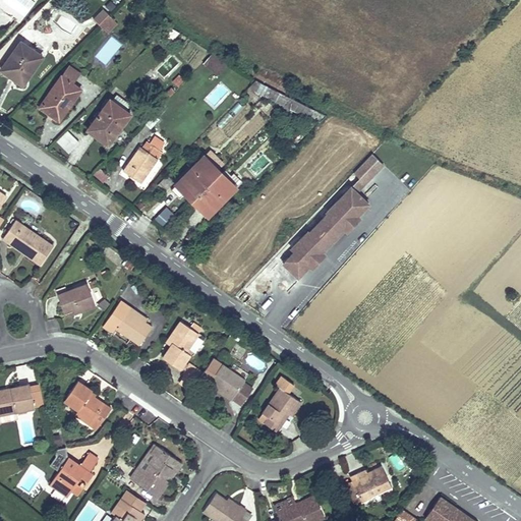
[(103,8),(93,19),(106,33),(117,22),(103,8)]
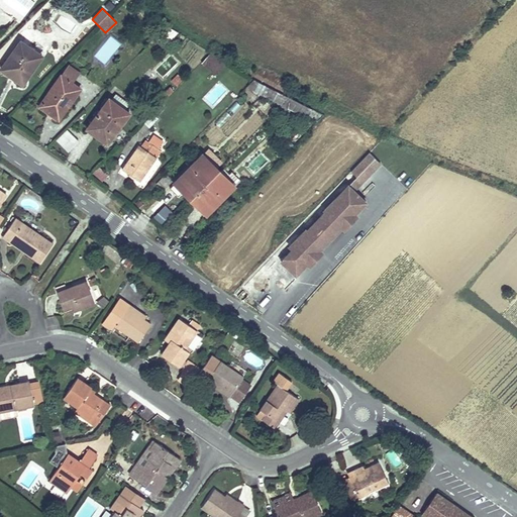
[(19,40),(0,69),(21,84),(40,56),(19,40)]
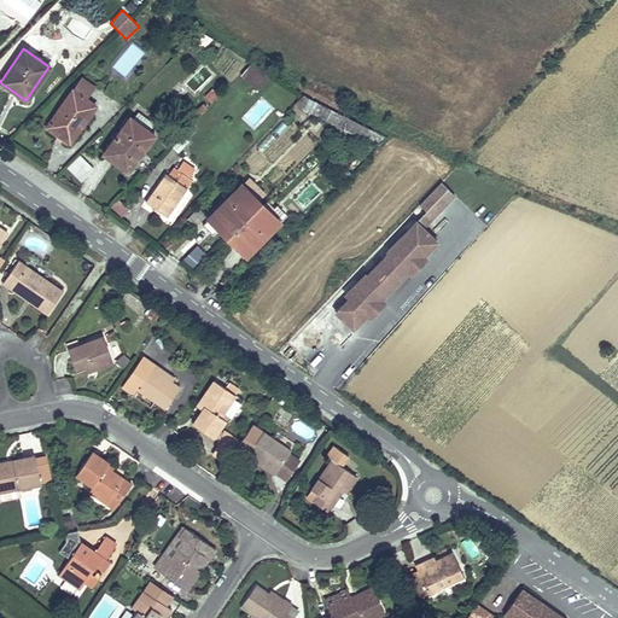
[(251,71),(245,79),(257,88),(264,81),(251,71)]
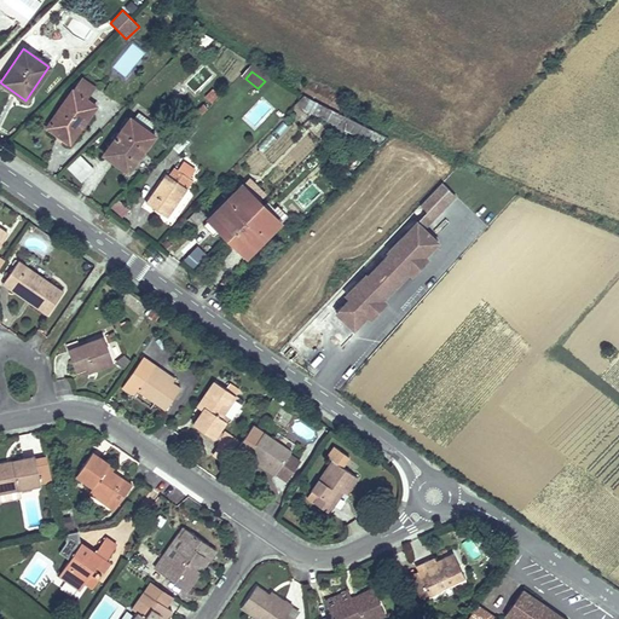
[(171,92),(175,96),(184,87),(179,82),(171,92)]
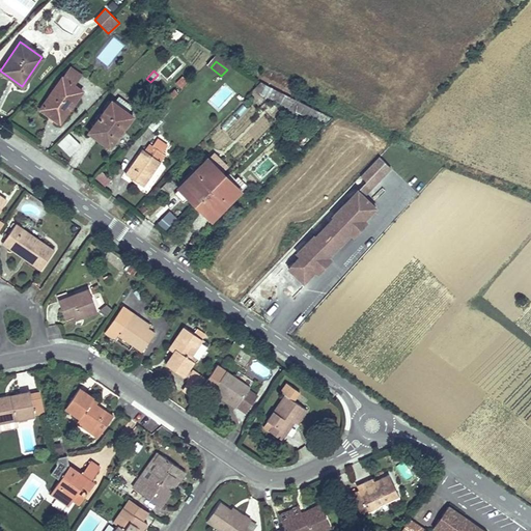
[(174,83),(179,88),(187,81),(182,75),(174,83)]
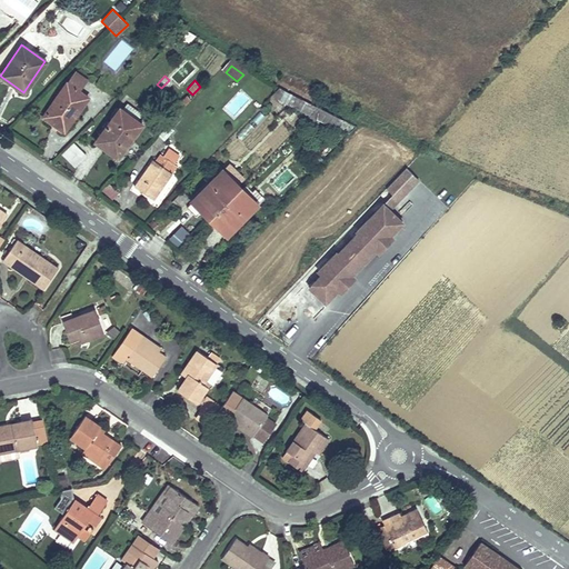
[(42,117),(60,129),(68,117),(72,120),(87,98),(66,82),(42,117)]
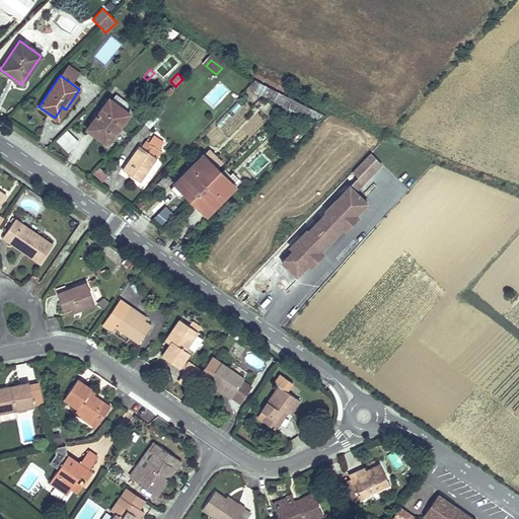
[(86,129),(97,136),(99,133),(109,141),(130,114),(108,98),(86,129)]
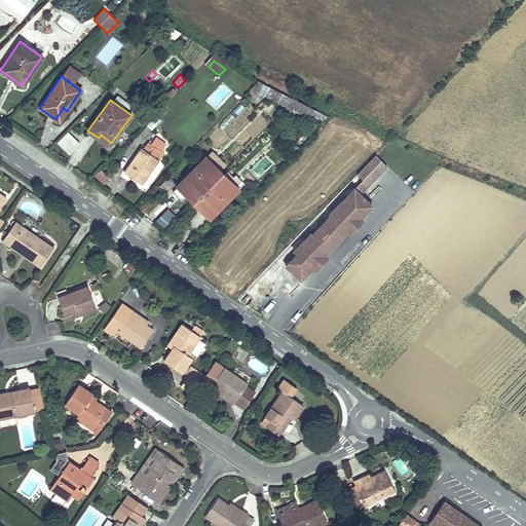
[(315,112),(294,100),(288,107),(310,119),(315,112)]
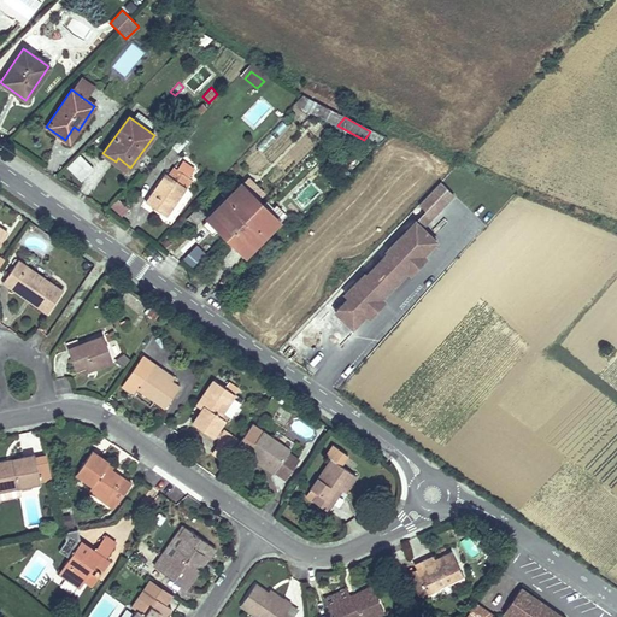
[(262,151),(287,128),(281,121),(256,145),(262,151)]
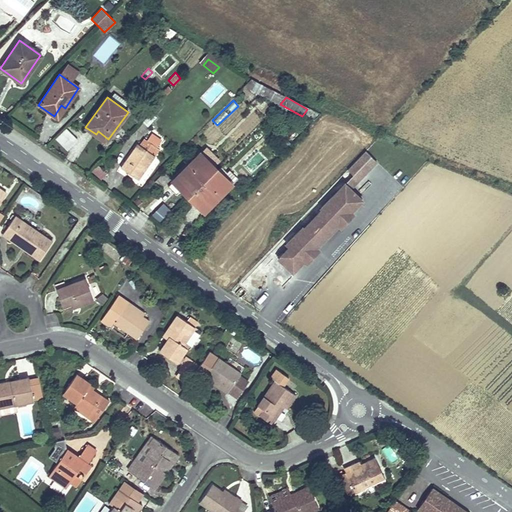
[(58,118),(65,108),(61,105),(54,116),(58,118)]
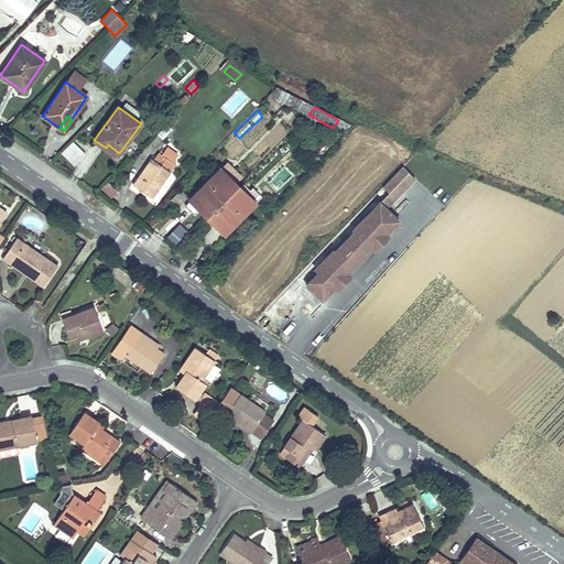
[(60,152),(74,165),(86,153),(72,140),(60,152)]
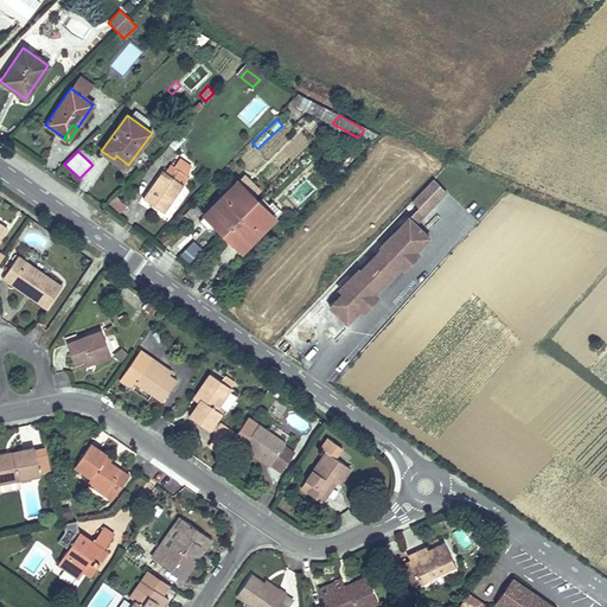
[(126,168),(128,165),(116,155),(114,159),(126,168)]
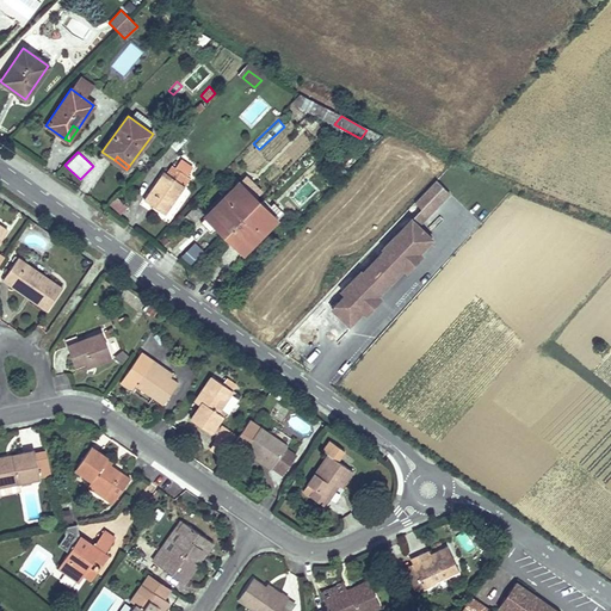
[(144,201),(165,214),(190,178),(171,166),(166,173),(164,172),(144,201)]
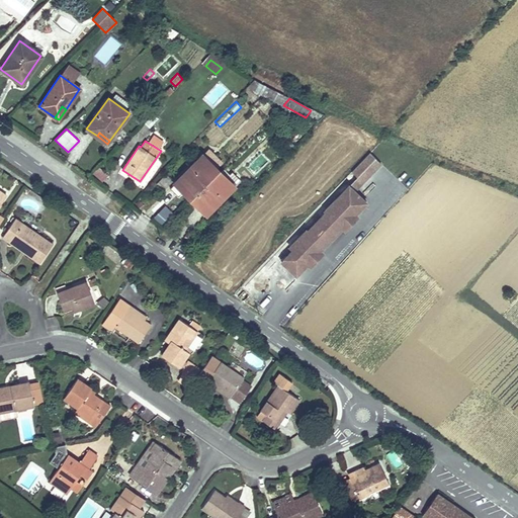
[(359,185),(385,158),(374,147),(356,166),(362,171),(353,180),(357,183),(358,184),(359,185)]
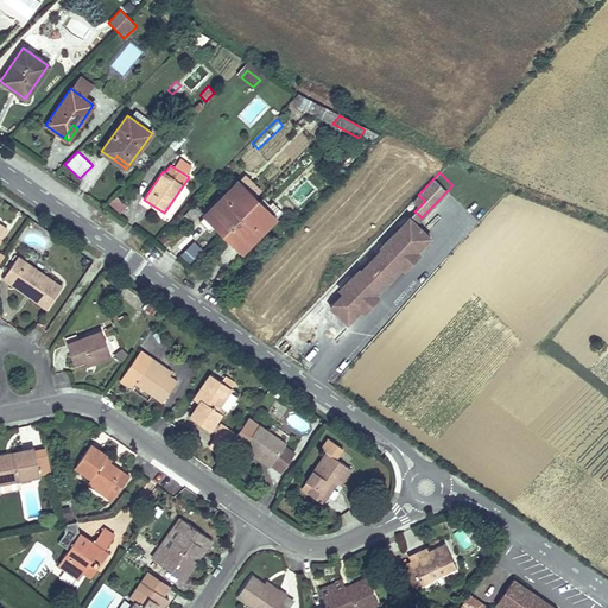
[(239,182),(208,213),(219,222),(223,219),(230,226),(257,200),(239,182)]
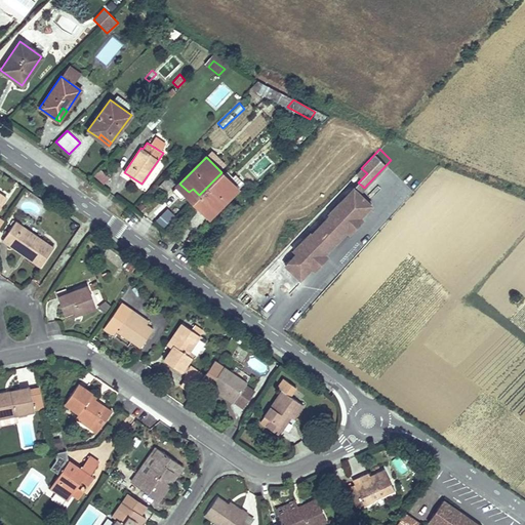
[(98,169),(93,177),(104,184),(109,175),(98,169)]
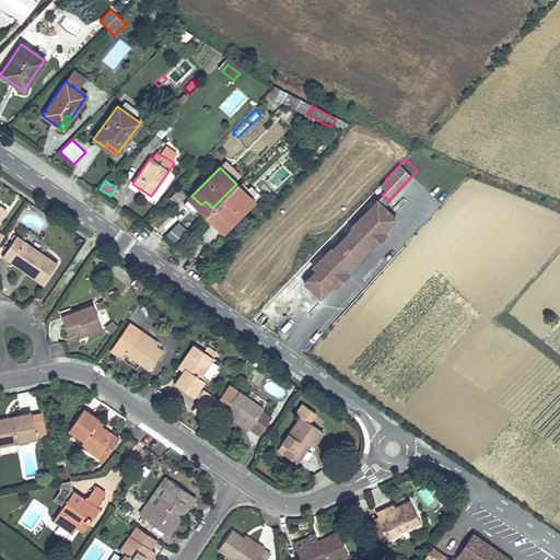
[(212,208),(206,216),(213,224),(217,221),(225,229),(254,201),(236,184),(212,208)]
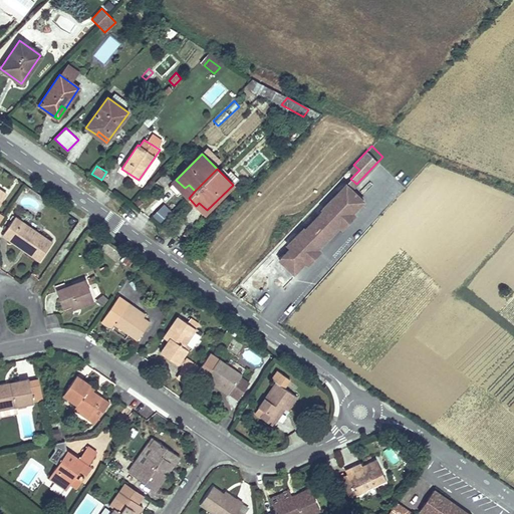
[(185,188),(176,180),(173,183),(189,198),(195,191),(189,185),(185,188)]
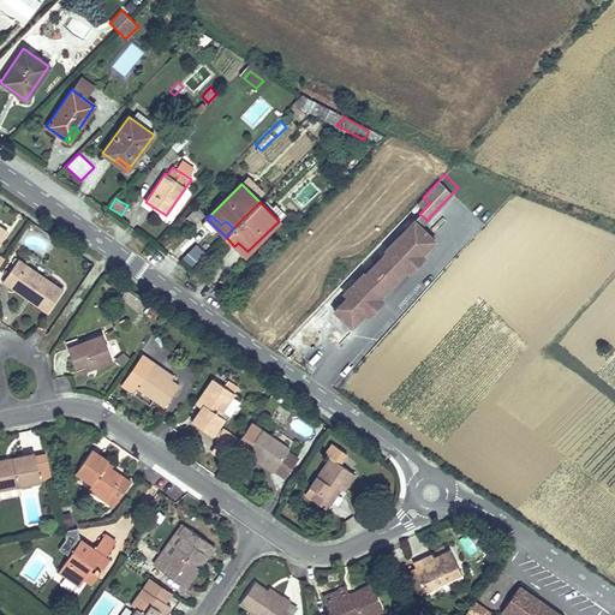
[(424,218),(340,304),(357,321),(371,306),(374,310),(389,293),(386,291),(412,263),(416,267),(430,251),(428,248),(441,233),(427,220),(425,219),(424,218)]
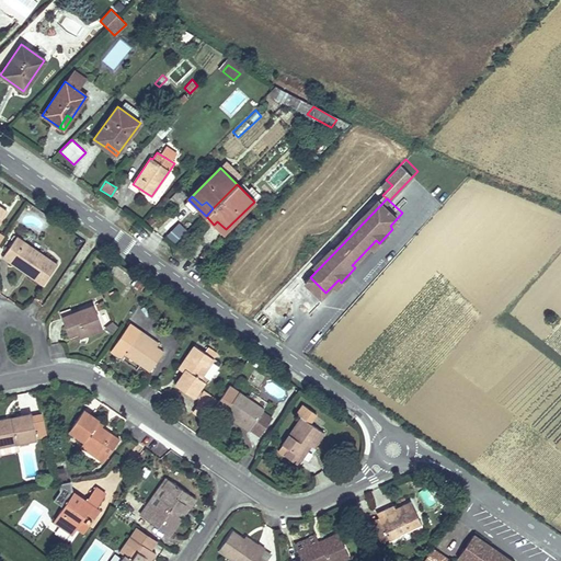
[(178,221),(165,236),(175,243),(186,228),(178,221)]
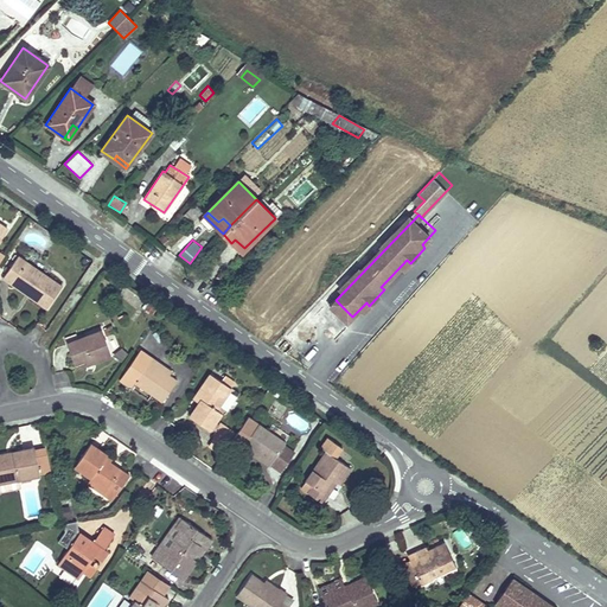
[(235,240),(231,243),(241,251),(244,248),(235,240)]
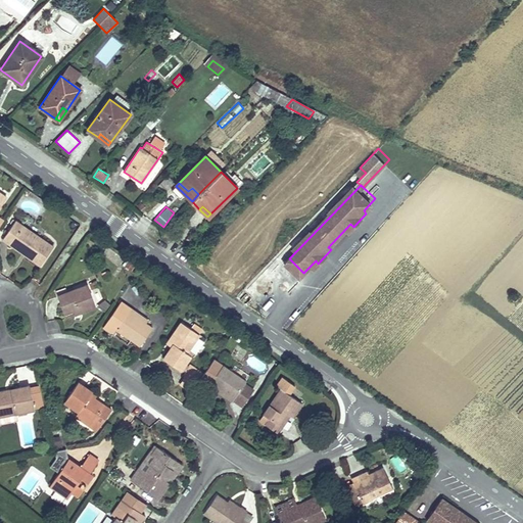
[(15,221),(2,239),(8,244),(11,240),(28,251),(26,255),(40,266),(52,247),(15,221)]
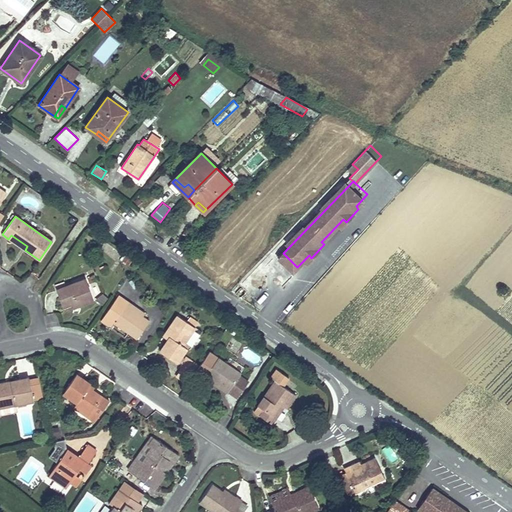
[(182,235),(187,239),(192,235),(186,230),(182,235)]
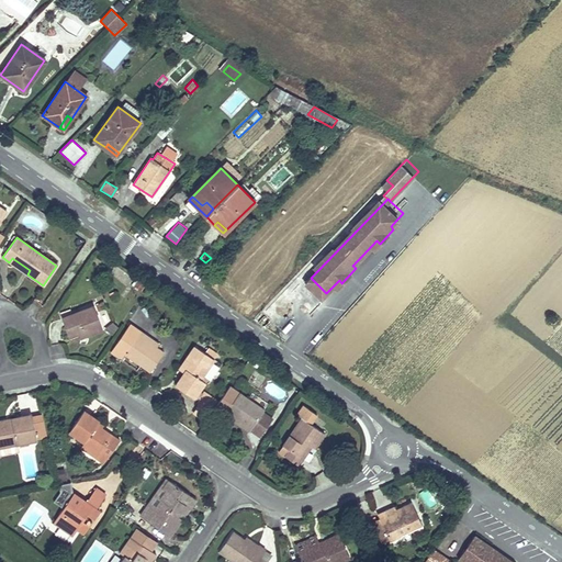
[(12,258),(9,262),(27,274),(30,270),(12,258)]
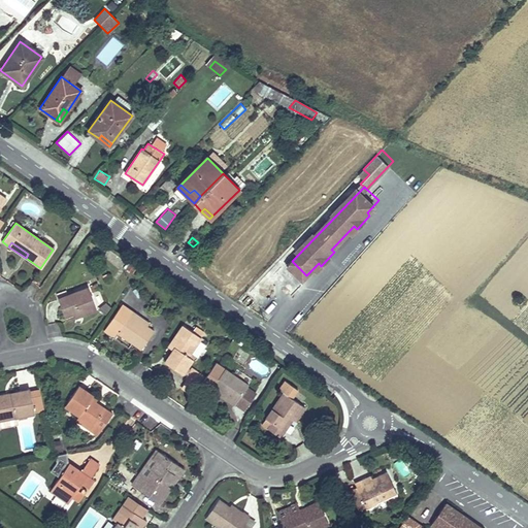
[(88,288),(57,299),(64,317),(73,312),(79,310),(81,316),(97,310),(88,288)]
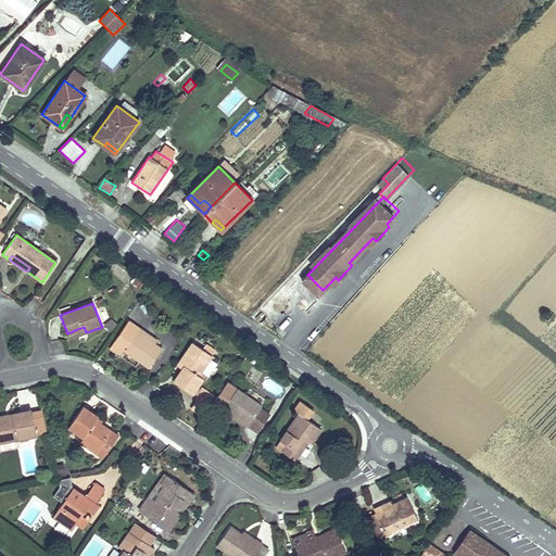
[(127,321),(112,342),(123,350),(148,368),(161,350),(154,344),(142,337),(144,333),(127,321)]
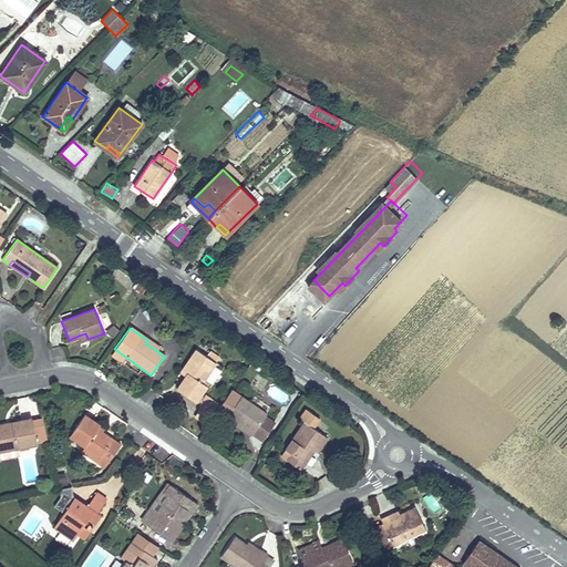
[(160,348),(147,340),(145,343),(157,351),(160,348)]
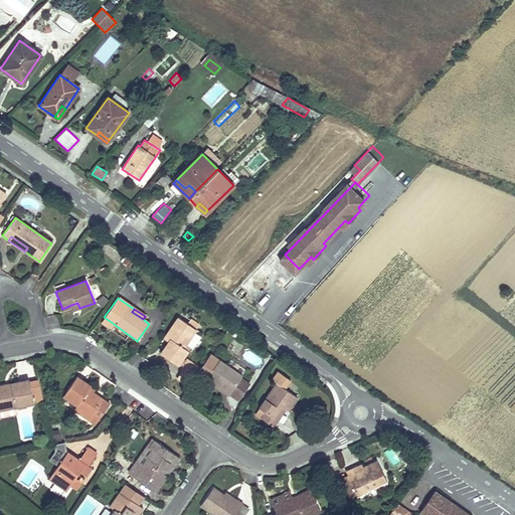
[(104,317),(100,323),(110,329),(114,324),(104,317)]
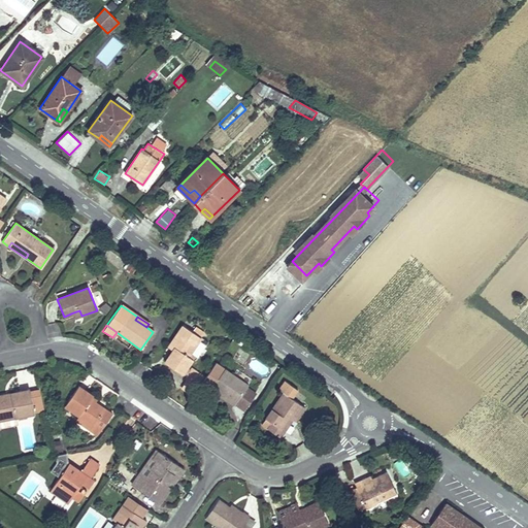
[(183,325),(169,344),(173,348),(164,362),(182,374),(192,360),(188,356),(196,344),(190,340),(195,333),(183,325)]
